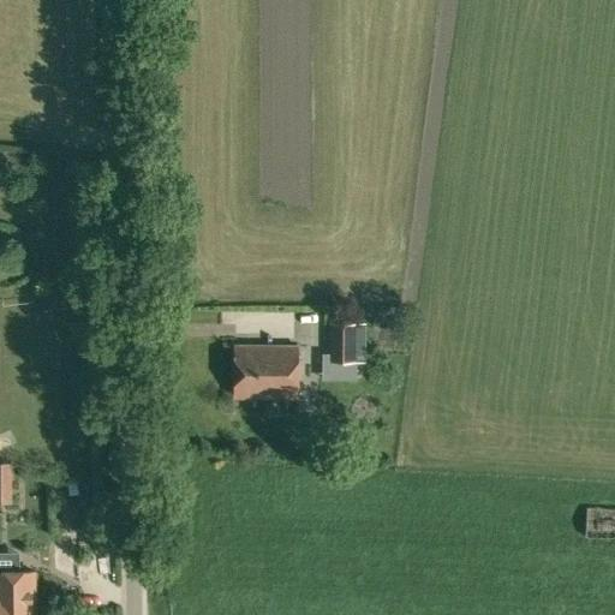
[(356,362),(364,362),(364,323),(356,323),(330,323),(329,362),(356,362)]
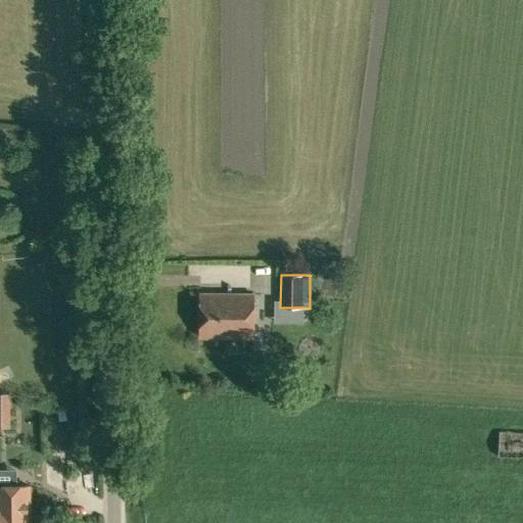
[(199,337),(252,337),(253,293),(200,293),(199,337)]
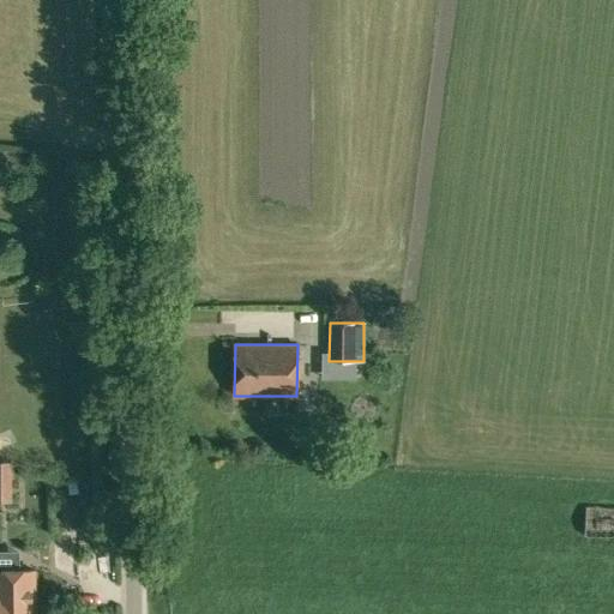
[(12,463),(0,463),(0,481),(12,481),(12,463)]
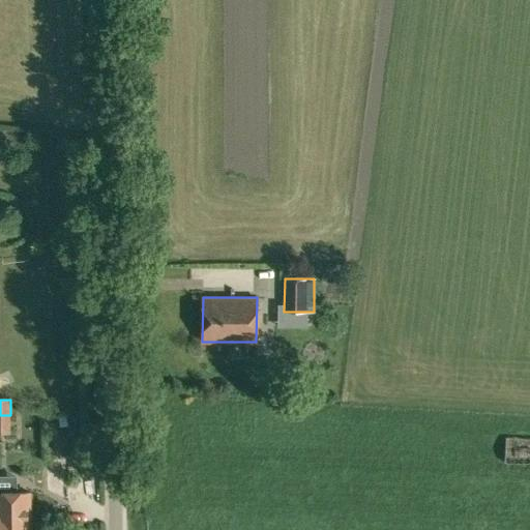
[(511,460),(529,460),(529,435),(511,436),(511,460)]
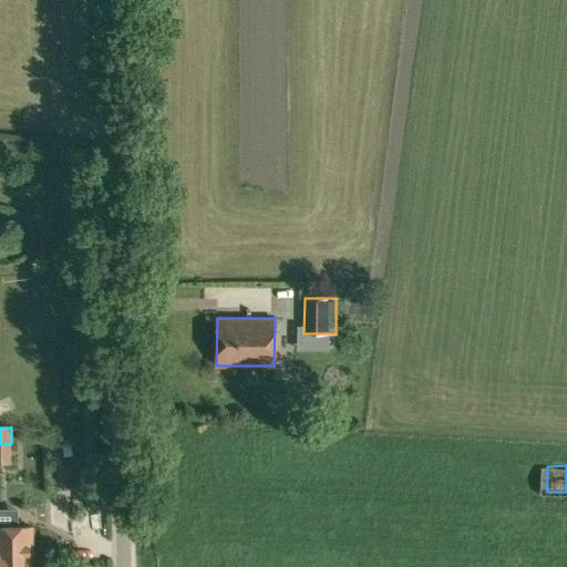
[(0,566),(30,566),(29,527),(0,527),(0,566)]
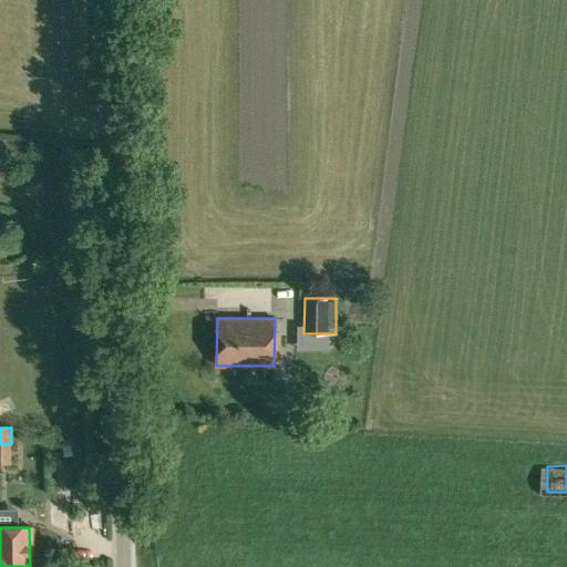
All buildings are outlined.
